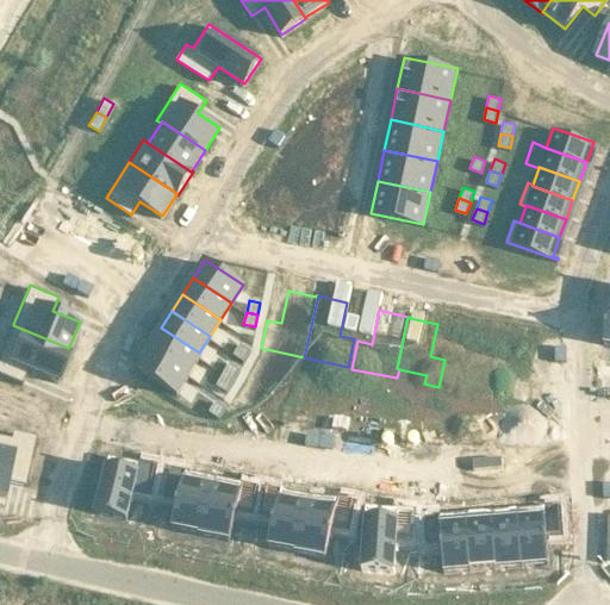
[(12,324),(0,353),(0,367),(24,376),(30,363),(58,375),(70,348),(69,347),(68,348),(13,325),(13,324),(12,324)]
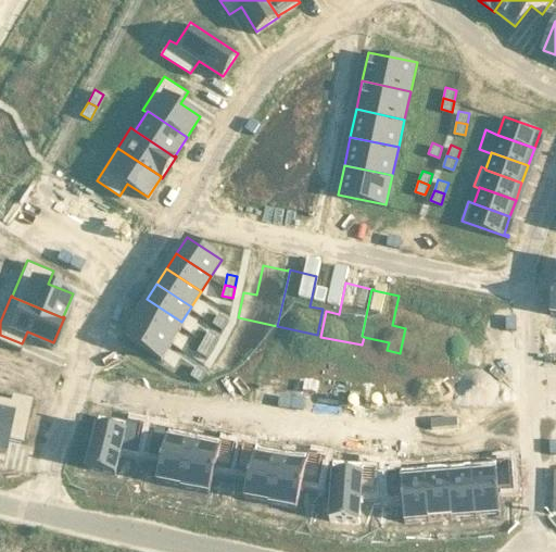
[(147,299),(137,315),(172,338),(181,322),(147,299)]
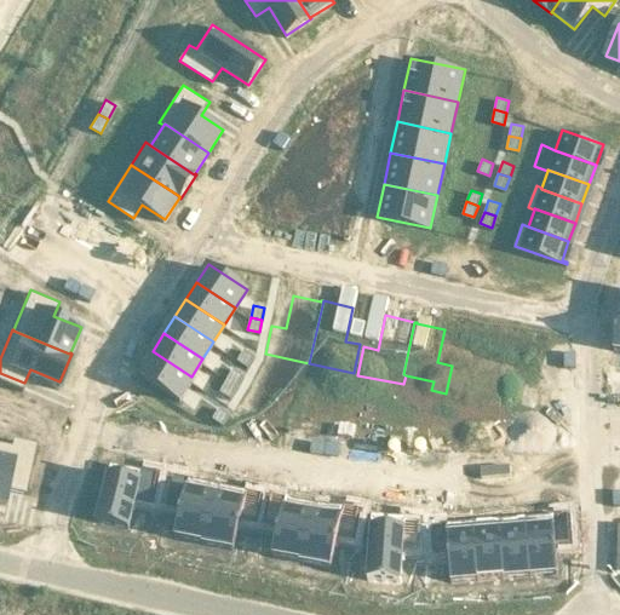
[(457,366),(451,395),(494,404),(507,342),(506,342),(506,343),(477,337),(471,369),(457,366)]
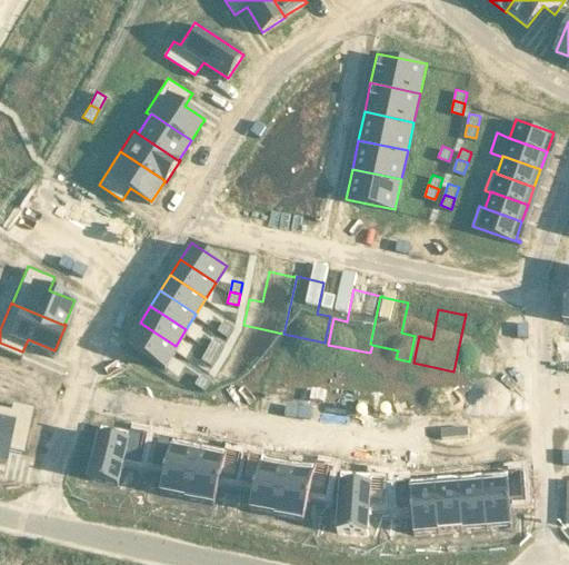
[(225,319),(218,328),(227,335),(233,325),(225,319)]
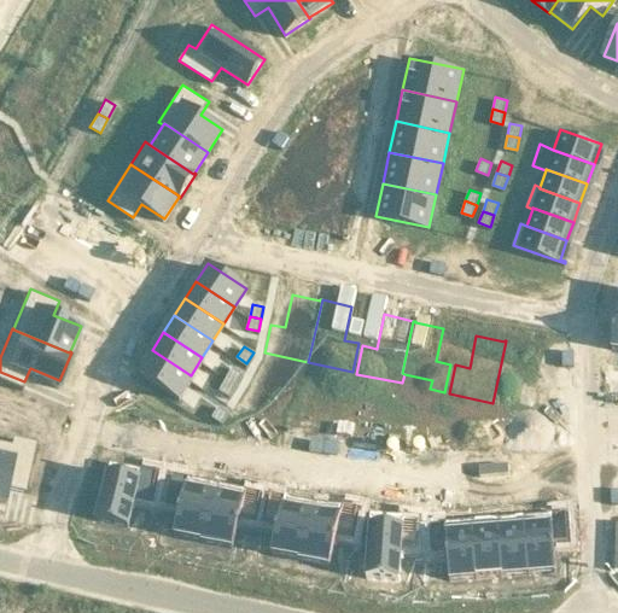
[(152,350),(140,367),(179,392),(191,375),(152,350)]
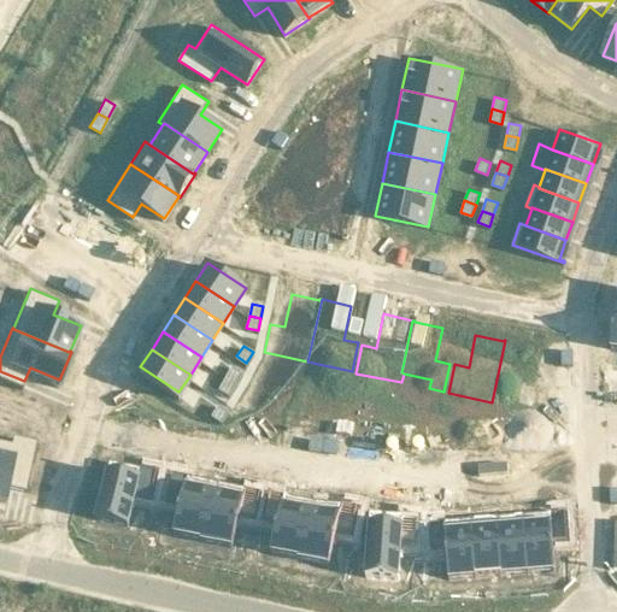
[(231,363),(225,372),(235,380),(242,369),(231,363)]
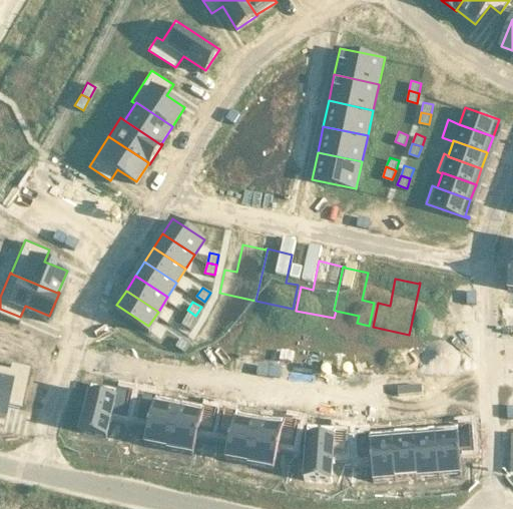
[(187,310),(181,319),(189,324),(195,316),(187,310)]
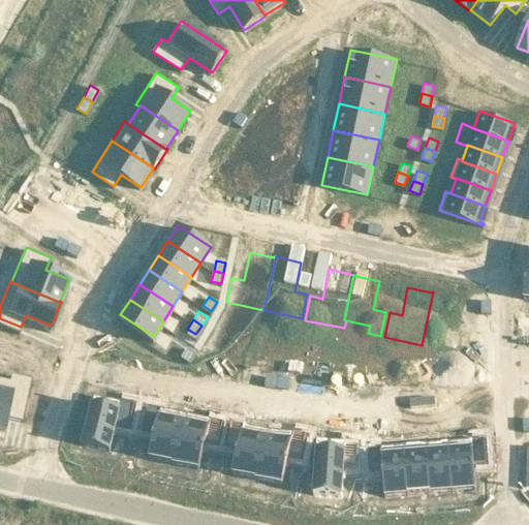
[(186,342),(181,351),(189,357),(194,348),(186,342)]
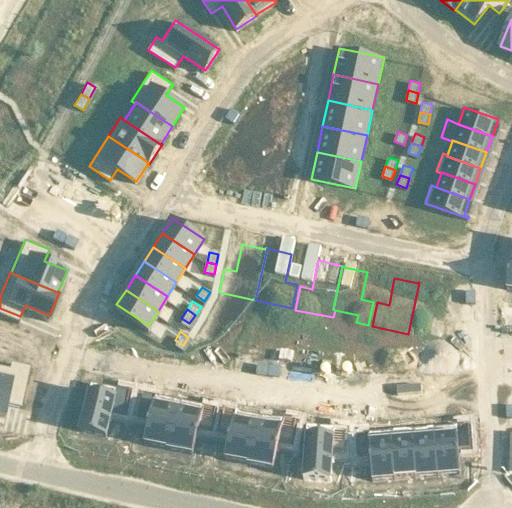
[(0,412),(5,414),(8,401),(22,404),(26,384),(38,387),(41,371),(30,368),(32,360),(0,353),(0,412)]
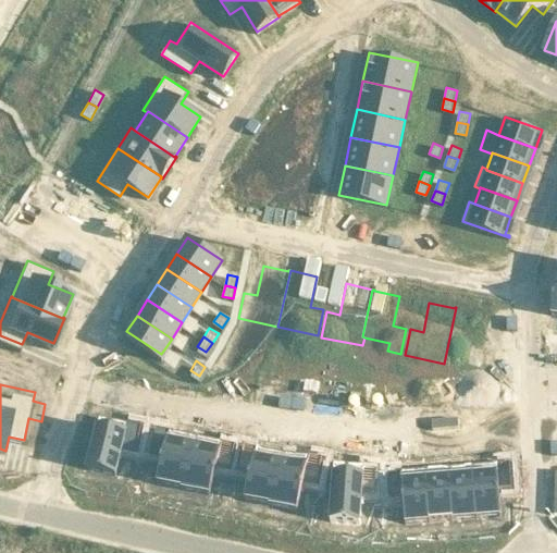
[(485,390),(486,406),(510,405),(508,388),(485,390)]
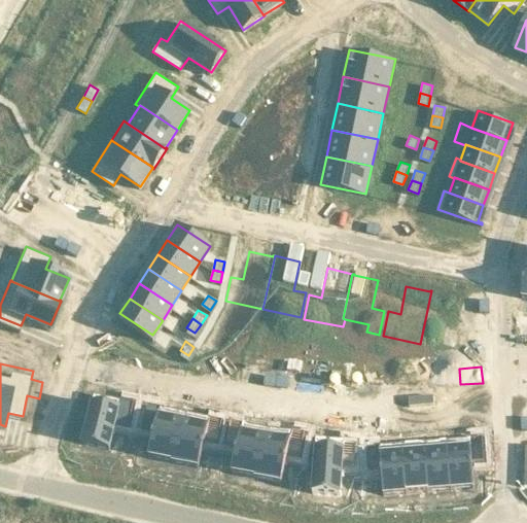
[(93,387),(81,440),(109,446),(115,417),(128,420),(133,395),(93,387)]
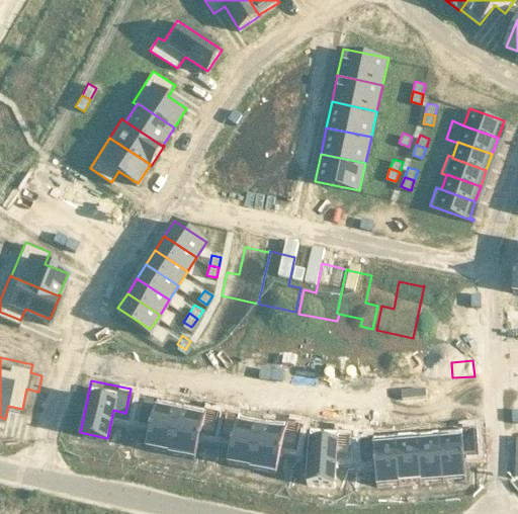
[(426,387),(414,388),(415,396),(427,395),(426,387)]
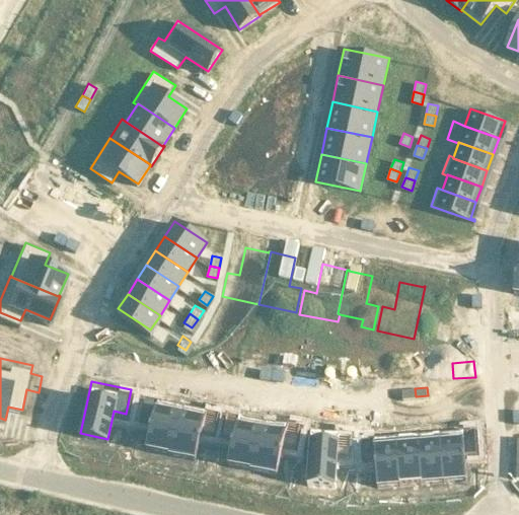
[(415,388),(402,389),(403,397),(416,396),(415,388)]
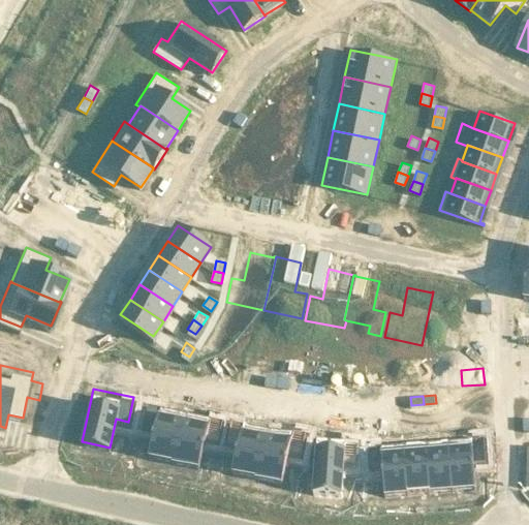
[(148,399),(143,423),(154,426),(149,454),(173,459),(175,459),(185,407),(148,399)]
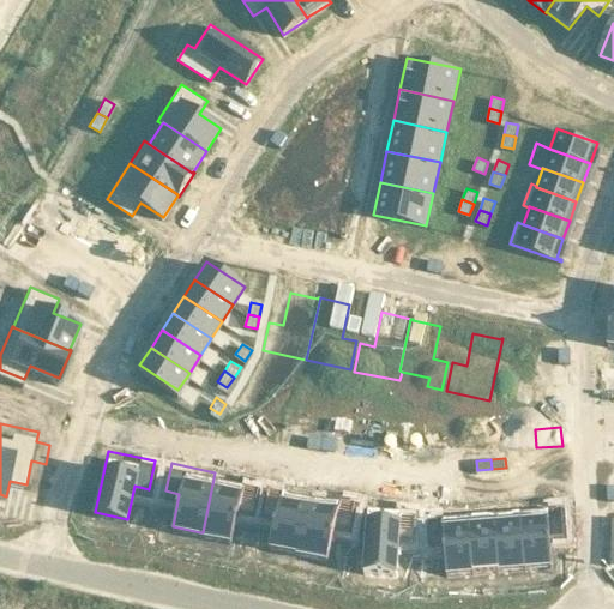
[(200,532),(200,534),(230,540),(238,506),(252,510),(258,481),(215,472),(203,532),(200,532)]
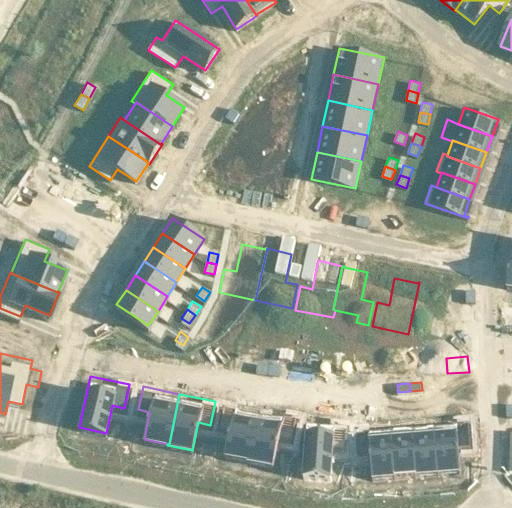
[(223,402),(218,425),(230,428),(224,455),(248,460),(249,460),(260,410),(223,402)]
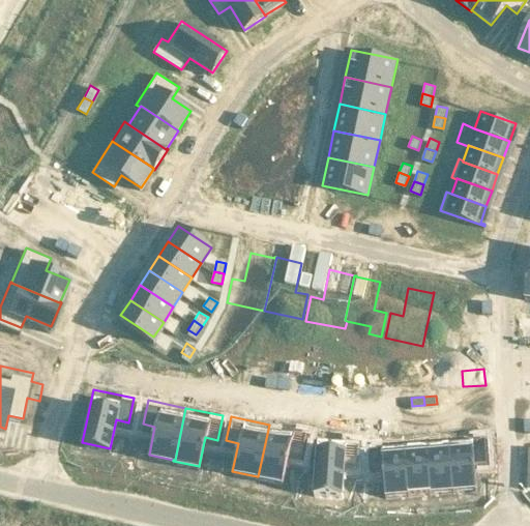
[(257,476),(257,477),(283,483),(289,454),(301,457),(306,432),(269,425),(258,476),(257,476)]
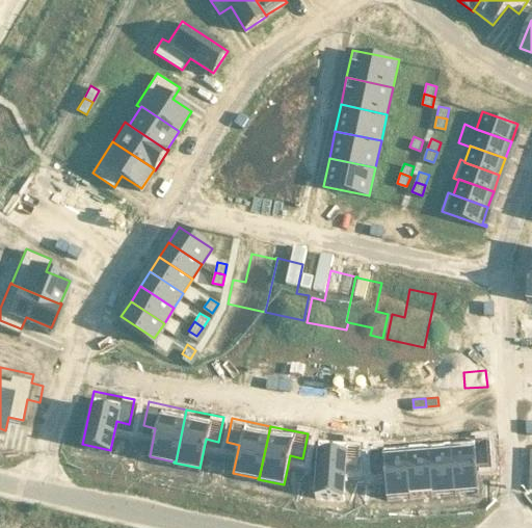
[(487,439),(451,442),(455,492),(478,490),(476,465),(488,464),(487,439)]
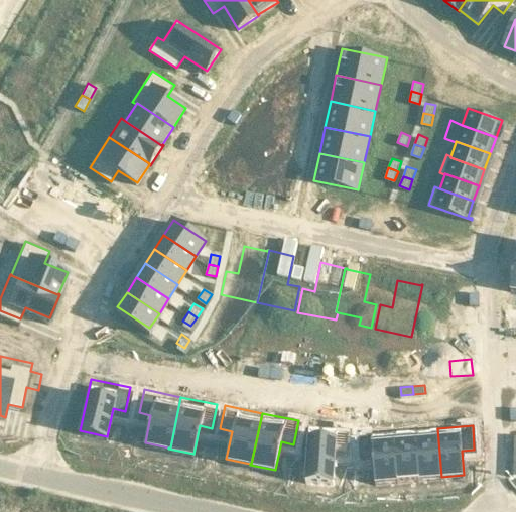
[(309,427),(305,480),(334,482),(336,454),(349,455),(350,430),(309,427)]
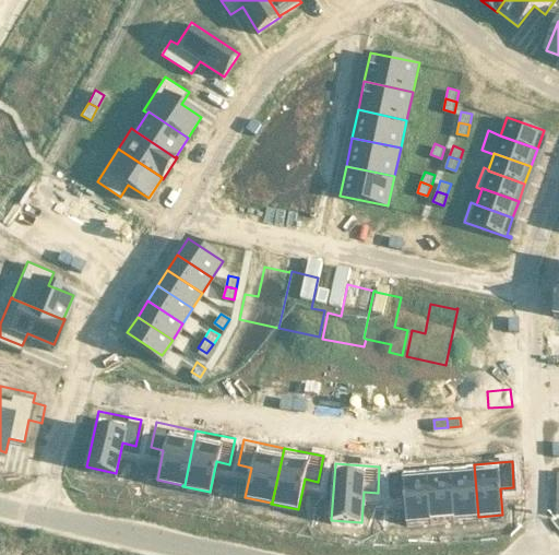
[(474,464),(451,467),(454,519),(478,517),(474,464)]
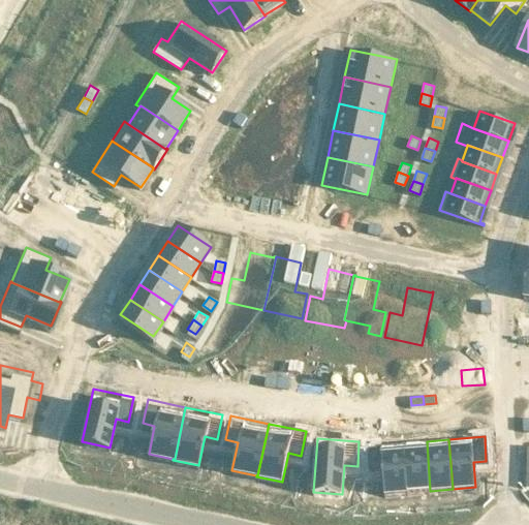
[(427,441),(404,443),(408,492),(430,491),(427,441)]
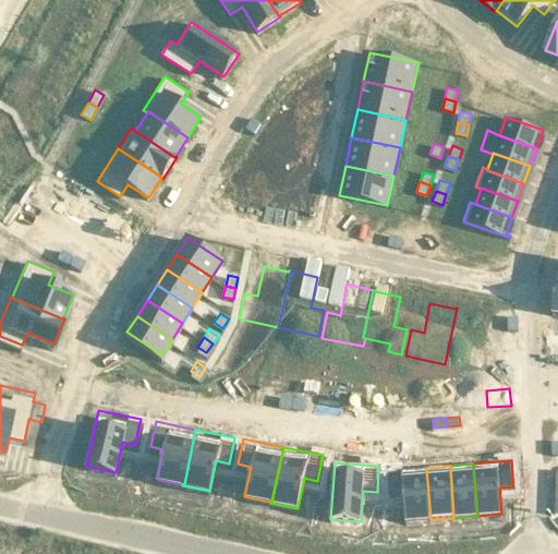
[(426,468),(388,470),(390,496),(403,495),(405,521),(431,519),(426,468)]
